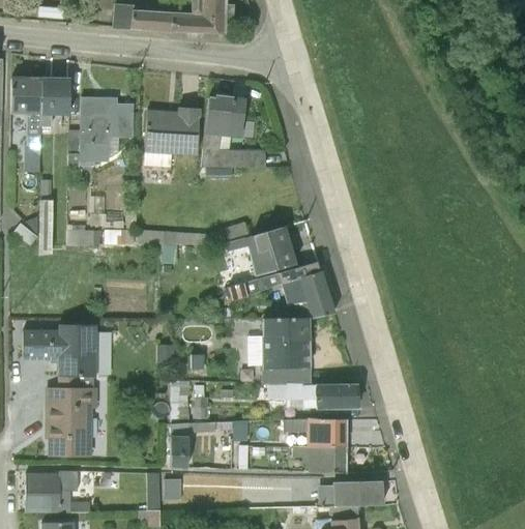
[(134,10),(132,29),(171,32),(220,34),(227,34),(227,21),(228,4),(227,0),(192,0),(192,13),(134,10)]
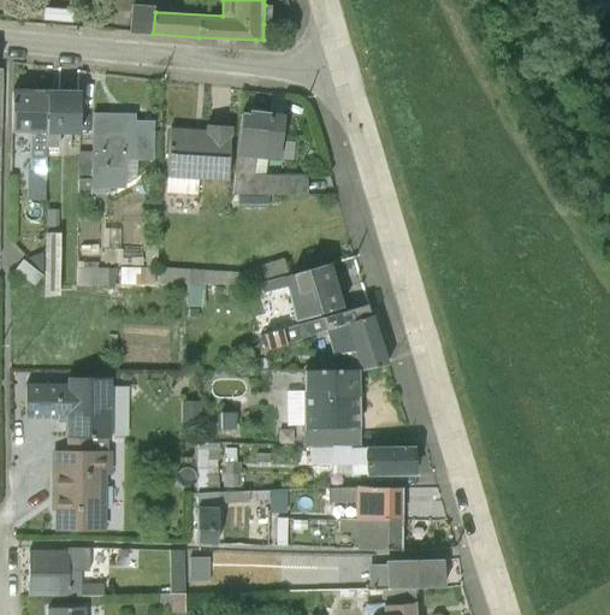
[(153,34),(155,12),(155,6),(134,5),(131,33),(153,34)]
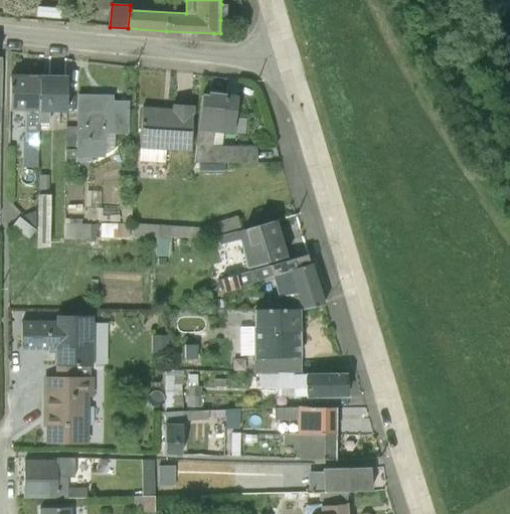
[(40,112),(40,74),(12,74),(11,74),(11,112),(27,112),(40,112)]
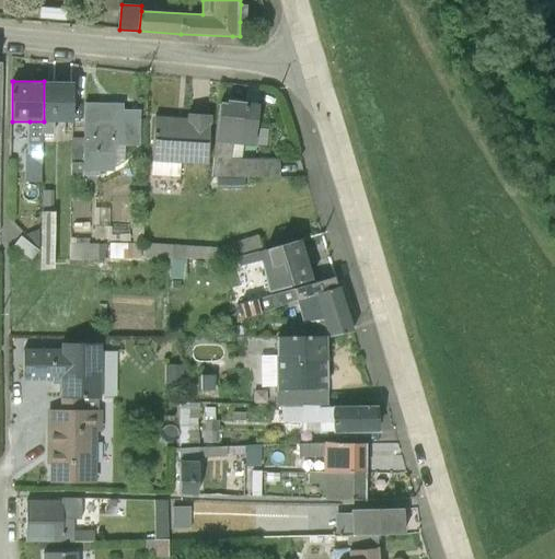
[(44,81),(44,121),(55,121),(74,121),(74,82),(72,82),(44,81)]
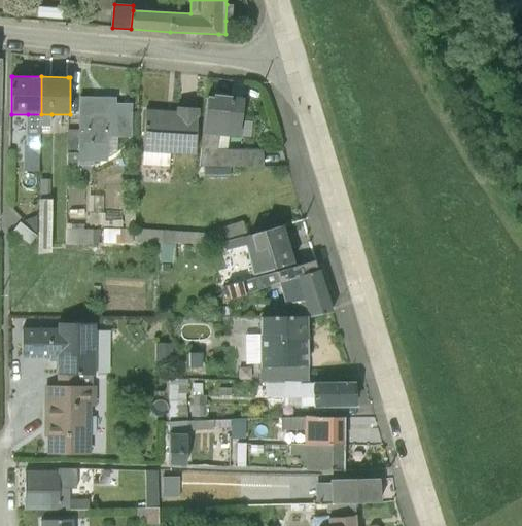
[(203,133),(220,136),(240,138),(244,97),(232,96),(214,94),(214,97),(207,96),(203,133)]
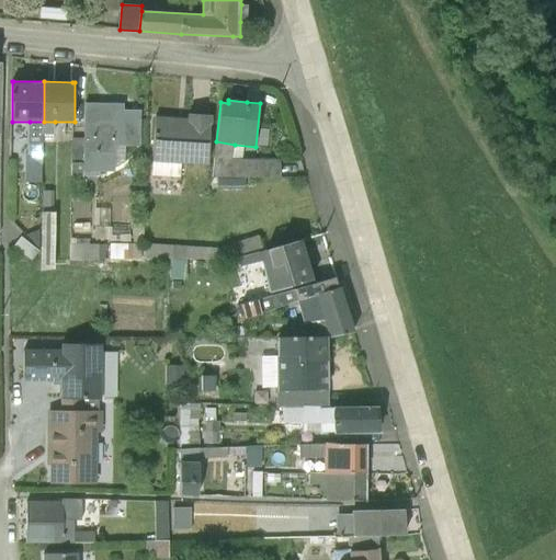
[(84,170),(101,171),(117,171),(117,167),(117,145),(126,145),(142,146),(142,111),(125,110),(125,104),(87,103),(86,138),(84,170)]
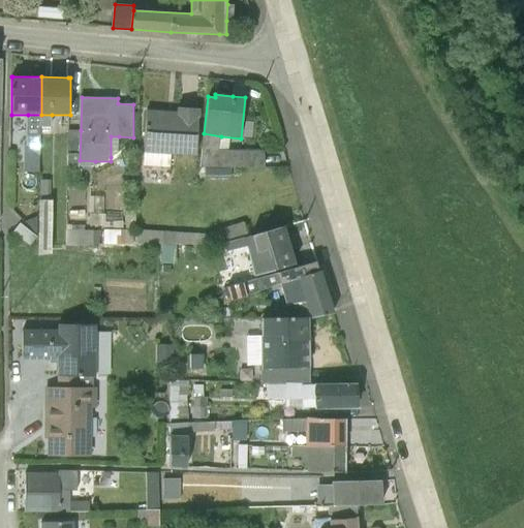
[(145,153),(172,154),(197,155),(198,133),(201,117),(202,109),(178,106),(178,112),(148,110),(145,153)]
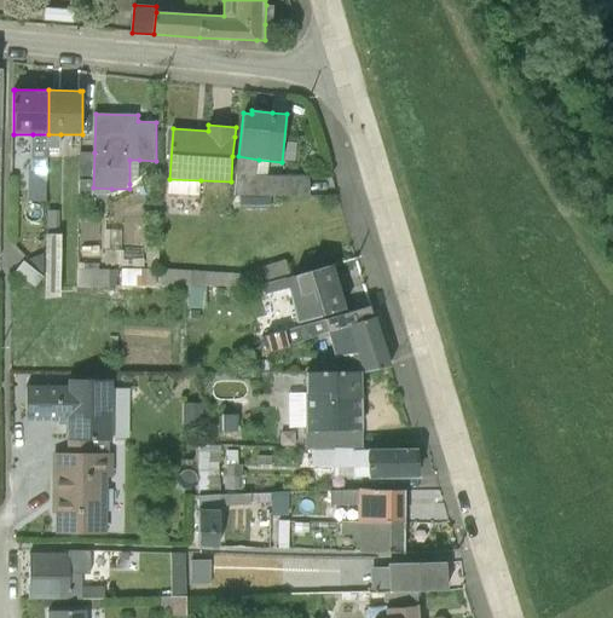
[(48,134),(33,134),(33,159),(33,167),(23,183),(32,189),(32,201),(48,201),(50,160),(48,157),(48,134)]
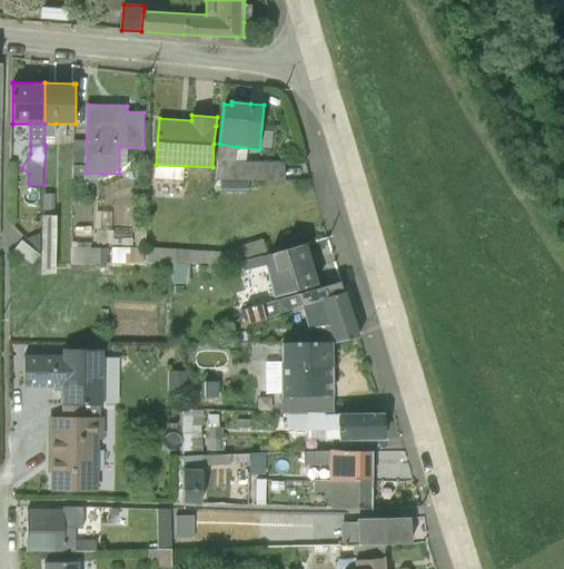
[(45,124),(45,145),(57,145),(57,136),(56,124),(45,124)]
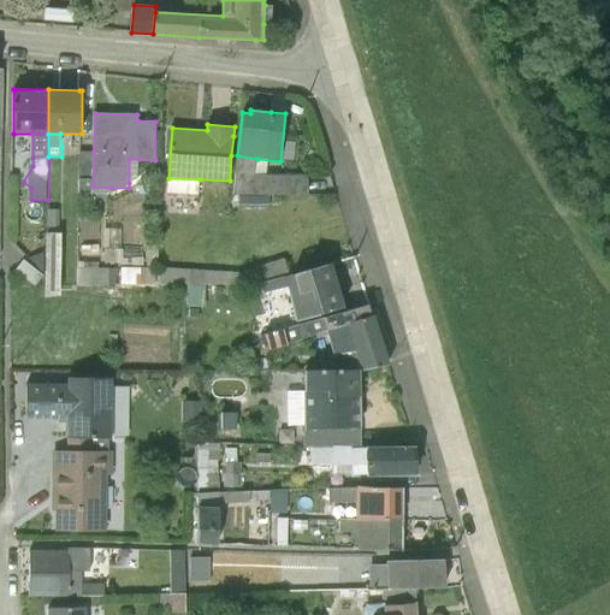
[(93,187),(94,152),(82,151),(81,178),(81,194),(111,194),(111,188),(93,187)]
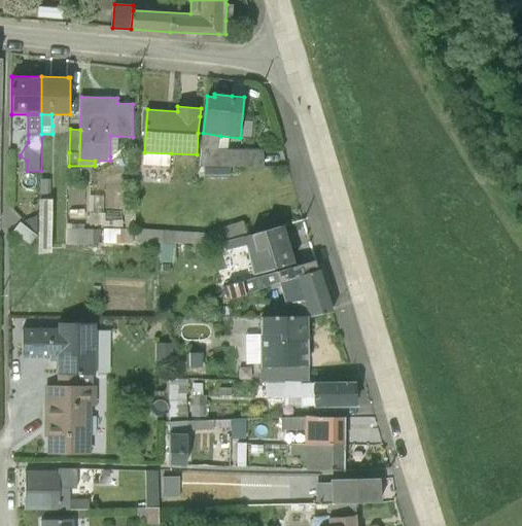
[(220,136),(203,133),(201,166),(204,166),(232,166),(265,166),(265,148),(220,147),(220,136)]
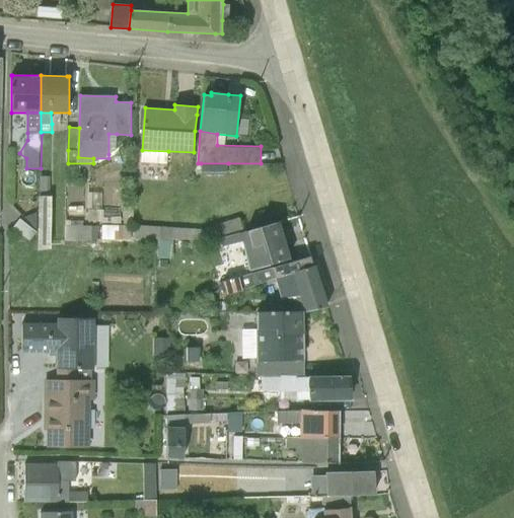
[(108,134),(108,154),(117,150),(117,134),(108,134)]
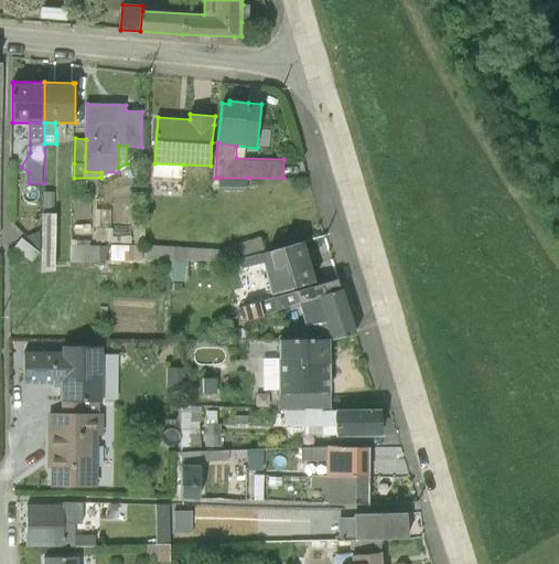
[(183,165),(154,163),(153,176),(182,178),(183,165)]
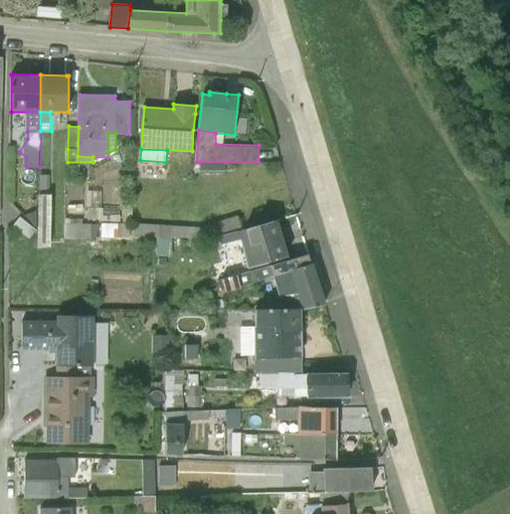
[(226,162),(199,162),(200,172),(226,172),(226,162)]
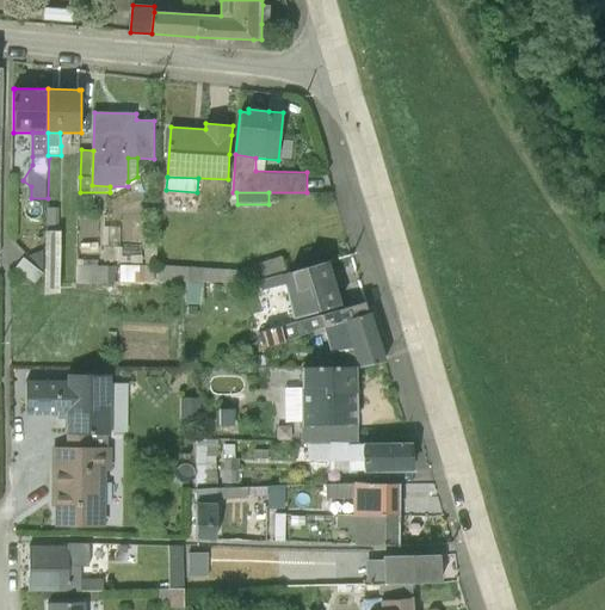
[(47,230),(60,230),(61,208),(48,207),(48,222),(47,230)]
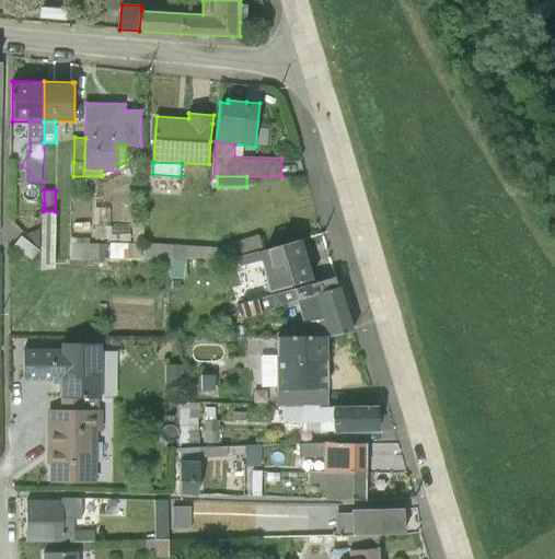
[(43,259),(56,258),(56,211),(55,211),(43,211),(43,259)]
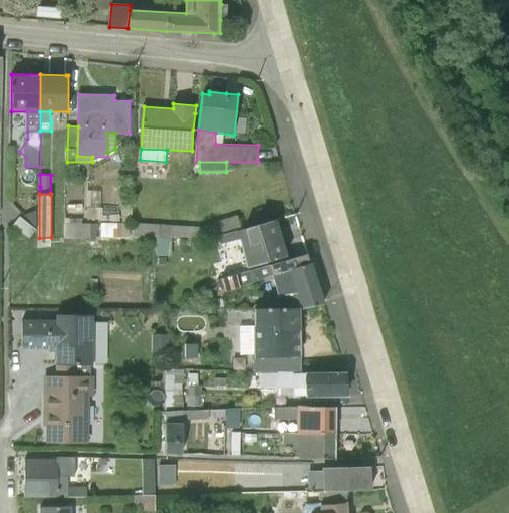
[(75,224),(84,224),(83,208),(75,208),(75,224)]
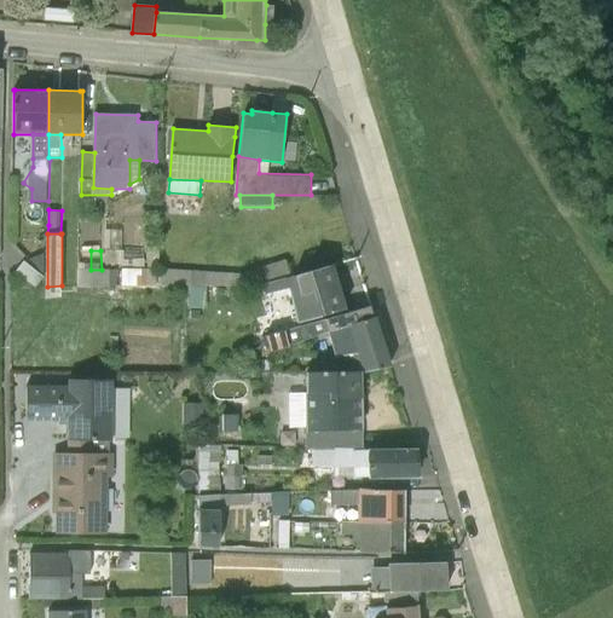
[(25,260),(17,270),(38,286),(45,276),(25,260)]
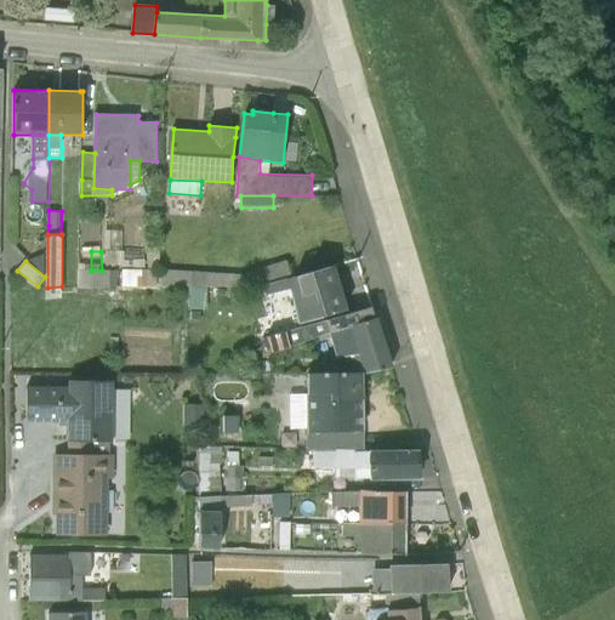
[(245,274),(245,286),(262,283),(266,295),(280,291),(277,282),(297,276),(288,261),(245,274)]
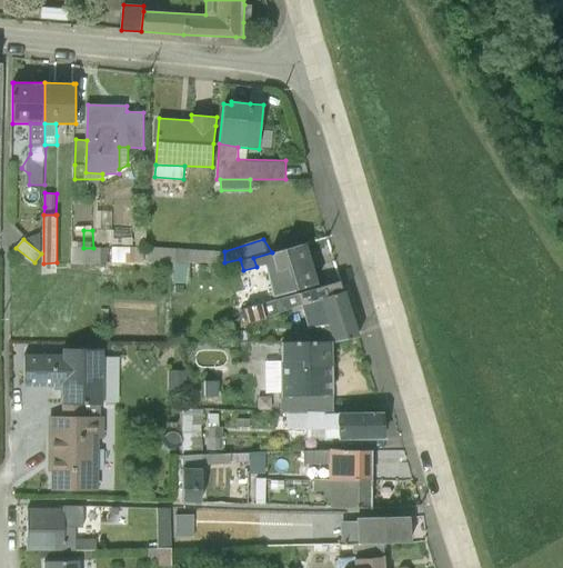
[(284,249),(297,289),(319,282),(307,241),(284,249)]
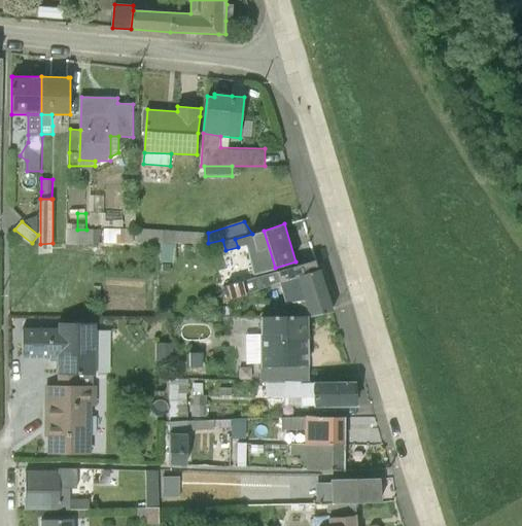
[(87,230),(77,230),(67,230),(67,244),(94,244),(94,229),(87,230)]
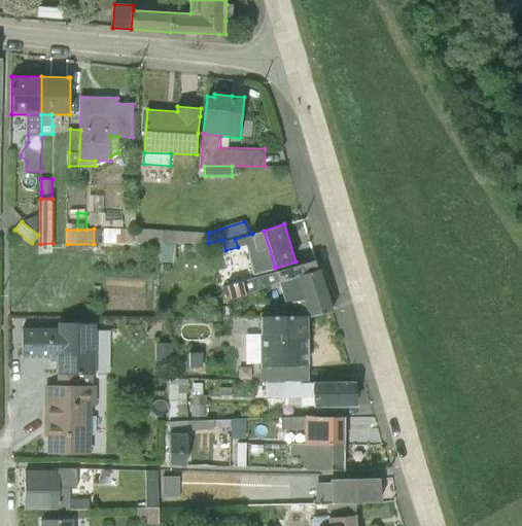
[(208,243),(208,233),(138,229),(138,242),(162,242),(178,243),(208,243)]
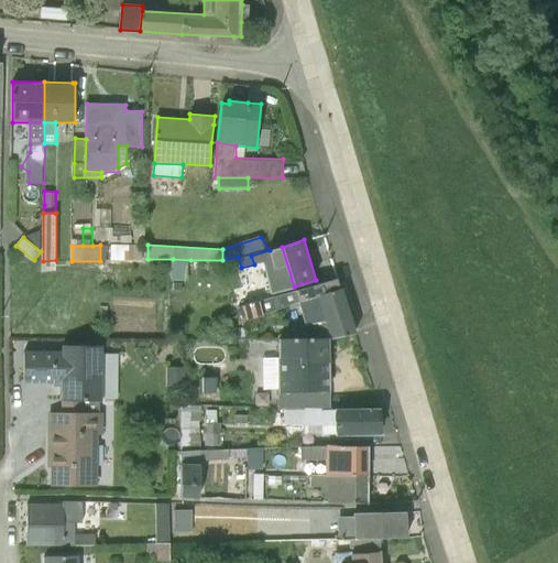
[(251,256),(254,264),(267,261),(271,273),(276,272),(279,284),(262,290),(264,299),(273,296),(296,290),(294,287),(282,247),(270,250),(251,256)]
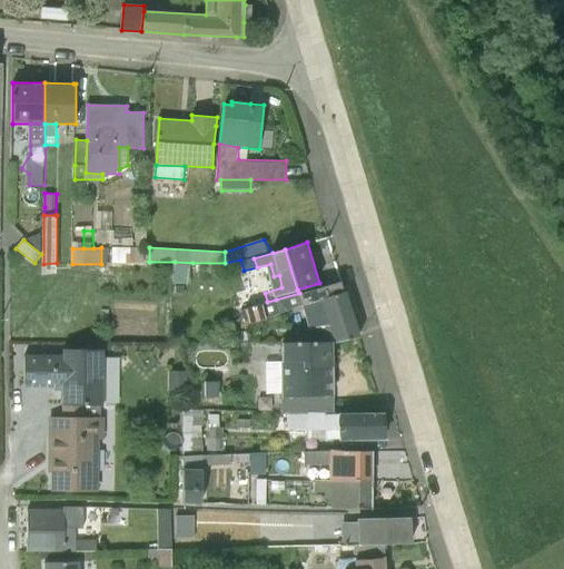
[(193,263),(175,262),(174,283),(190,283),(193,263)]
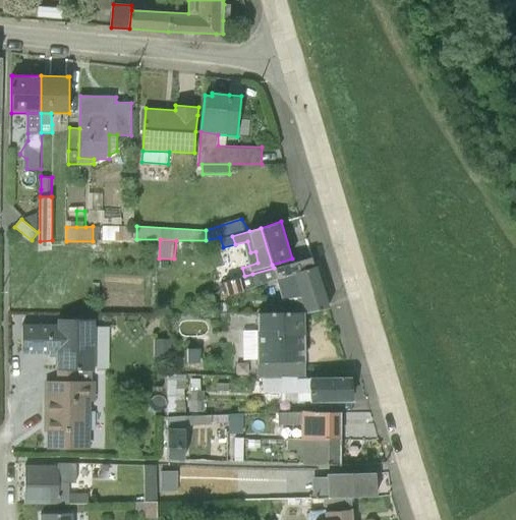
[(52,240),(40,241),(40,250),(52,248),(52,240)]
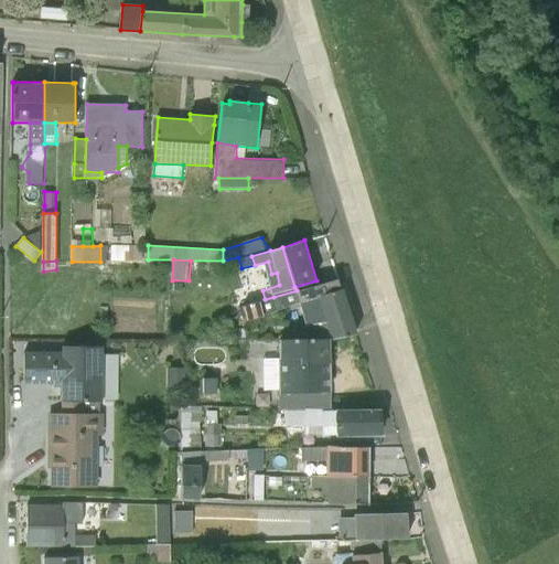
[(299,297),(301,301),(342,288),(339,278),(297,290),(299,297)]
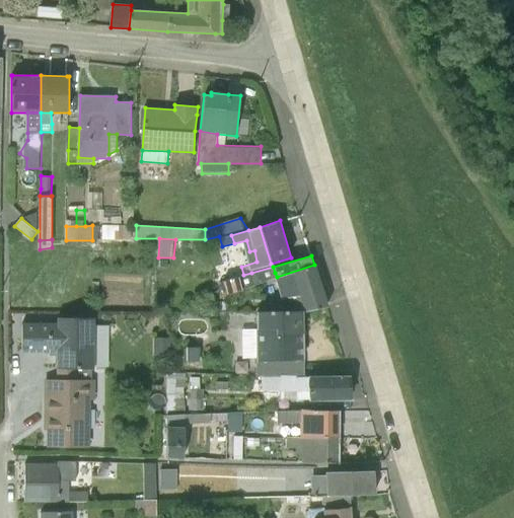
[(314,265),(277,277),(283,299),(300,296),(306,311),(327,307),(314,265)]
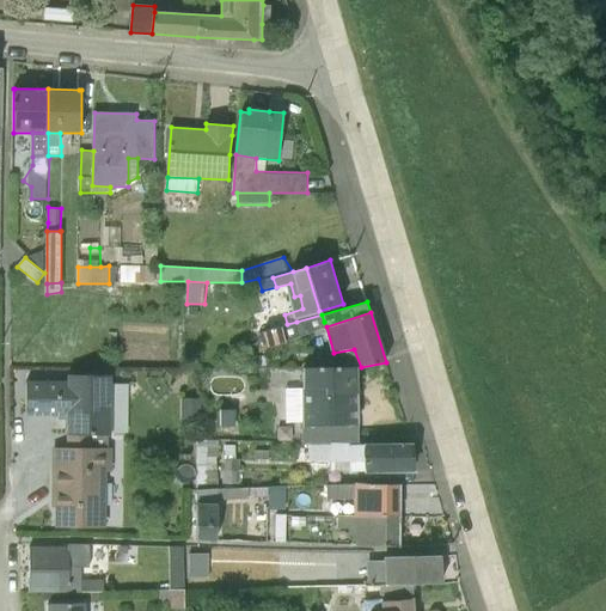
[(322,315),(297,322),(299,329),(324,322),(322,315)]
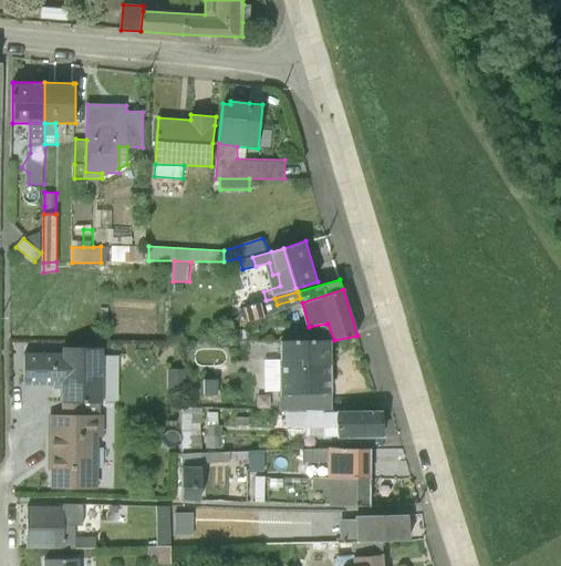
[(245,307),(251,305),(248,295),(237,298),(241,308),(245,307)]
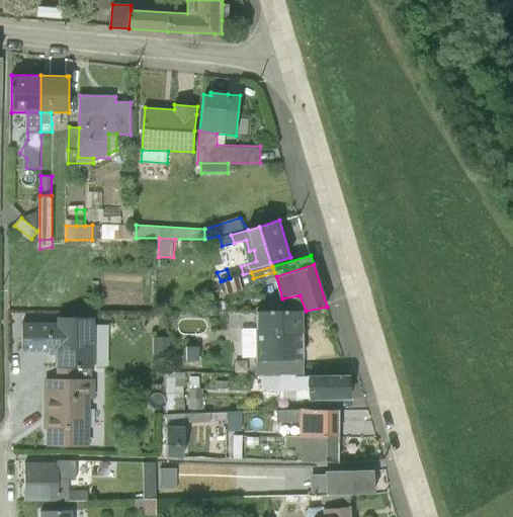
[(239,276),(243,288),(276,276),(274,272),(253,278),(251,272),(243,274),(239,276)]
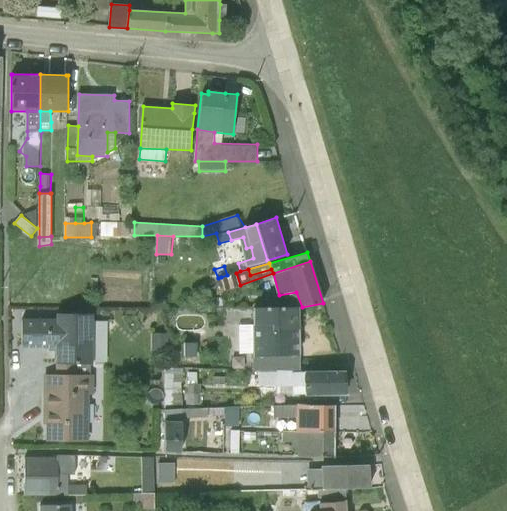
[(227,275),(221,277),(225,292),(240,287),(240,285),(236,273),(227,275)]
